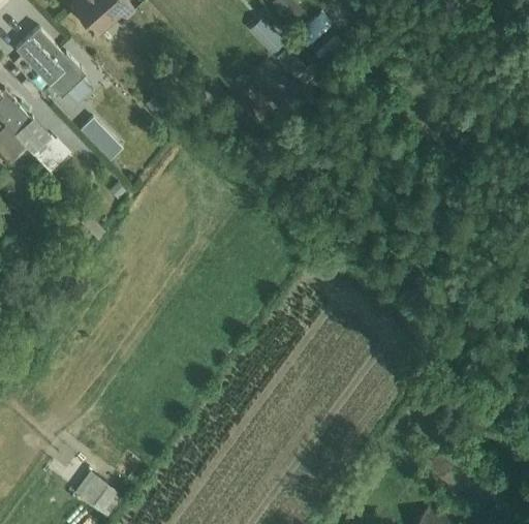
[(74,0),(68,6),(97,37),(122,16),(127,20),(135,11),(124,0),(74,0)]
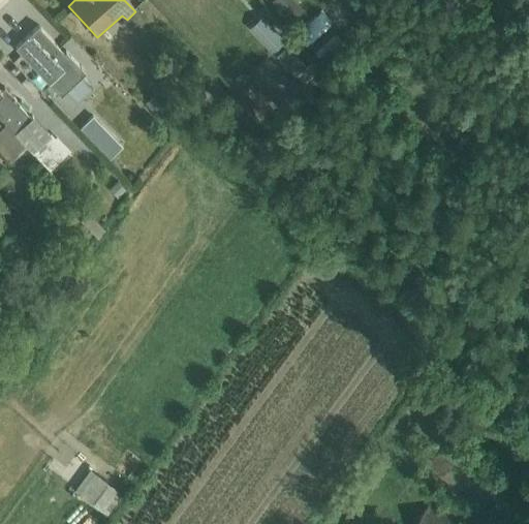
[(293,0),(277,0),(273,4),(294,29),(309,17),(293,0)]
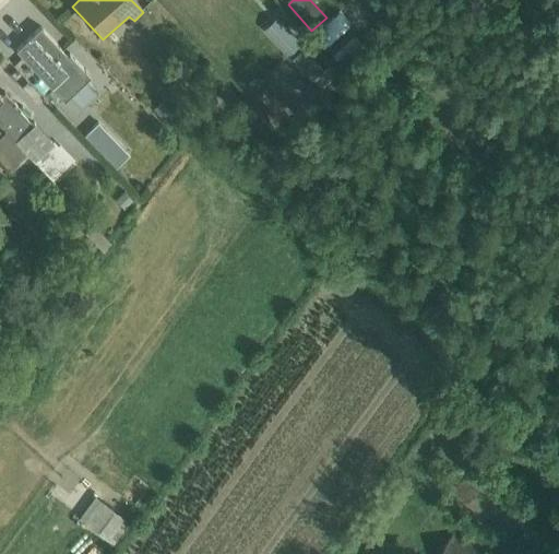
[(320,0),(330,11),(342,0),(320,0)]
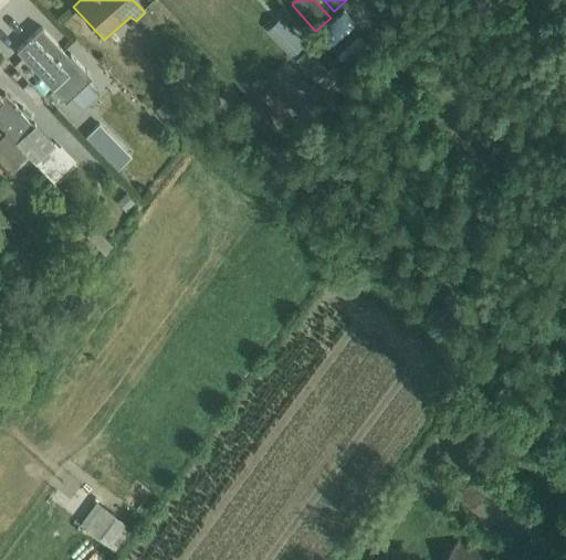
[(283,21),(268,33),(292,62),(306,49),(283,21)]
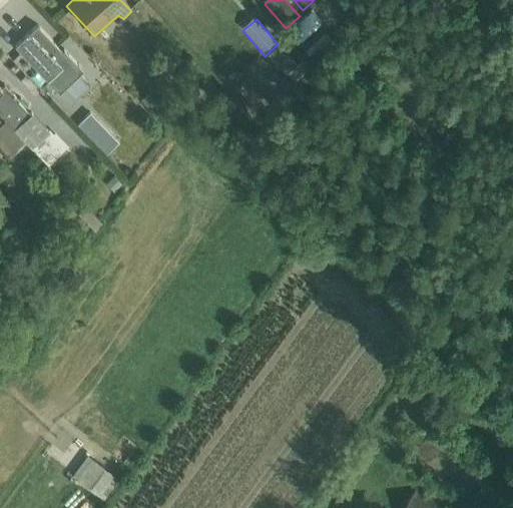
[(37,27),(14,49),(58,94),(63,89),(75,102),(88,89),(76,77),(82,71),(63,52),(62,54),(37,27)]
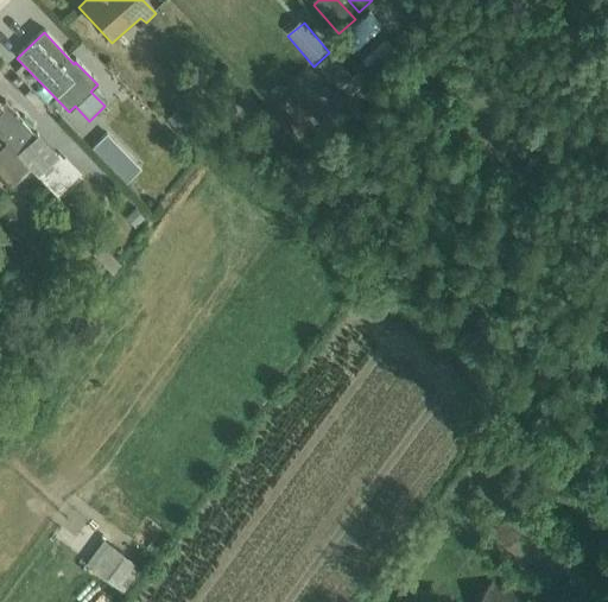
[(390,40),(365,63),(374,75),(399,52),(390,40)]
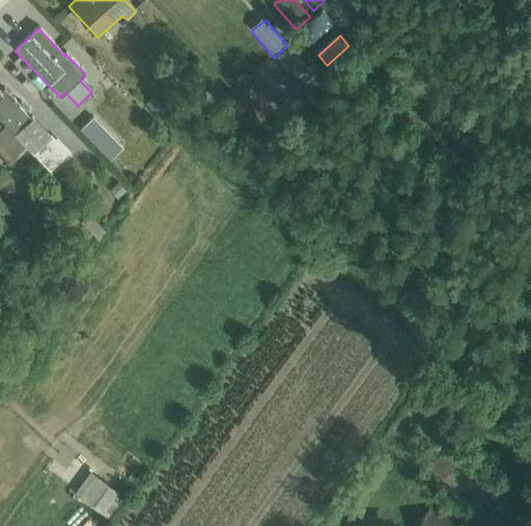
[(290,50),(280,60),(297,79),(308,68),(290,50)]
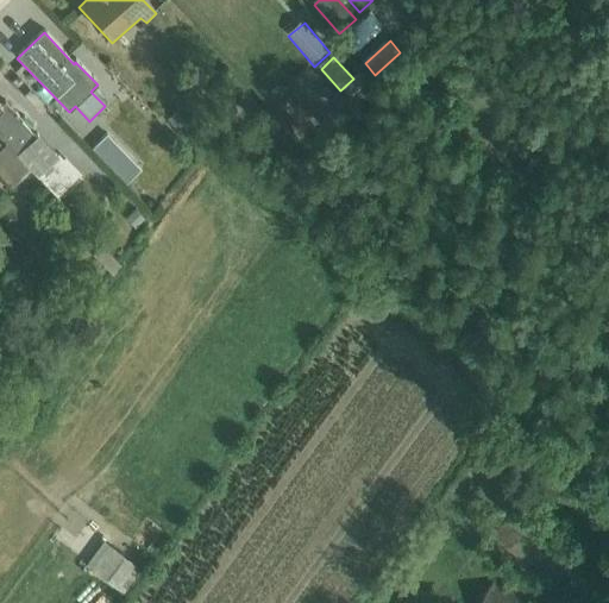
[(362,73),(343,90),(352,101),(371,83),(362,73)]
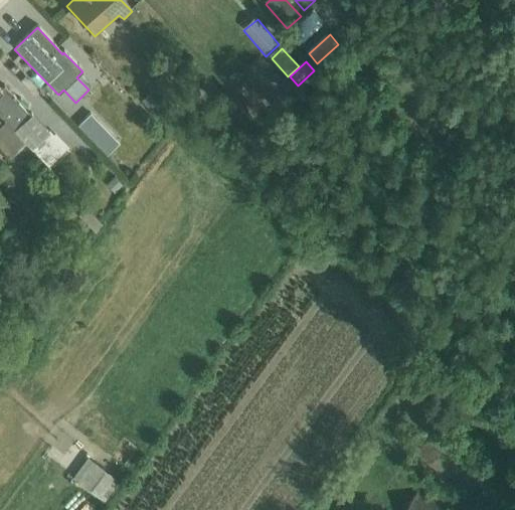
[(163,85),(157,91),(169,105),(176,99),(163,85)]
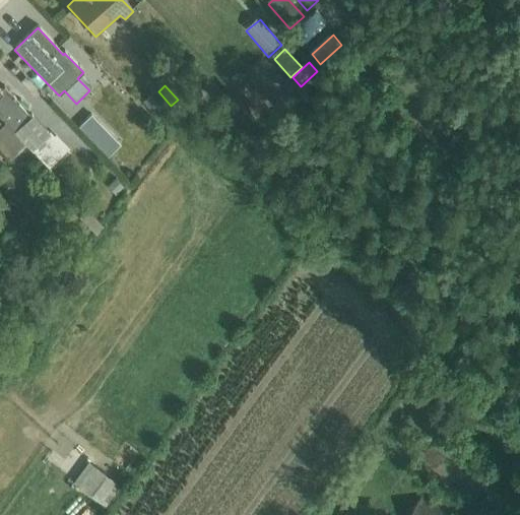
[(0,118),(5,124),(26,146),(49,170),(69,151),(52,132),(50,134),(33,116),(30,119),(18,106),(19,104),(4,89),(1,91),(0,90),(0,118)]
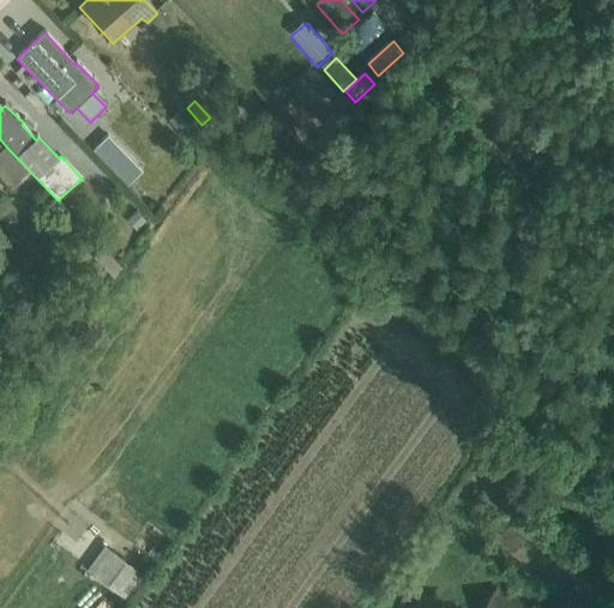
[(184,109),(168,124),(181,138),(187,133),(191,137),(199,128),(184,109)]
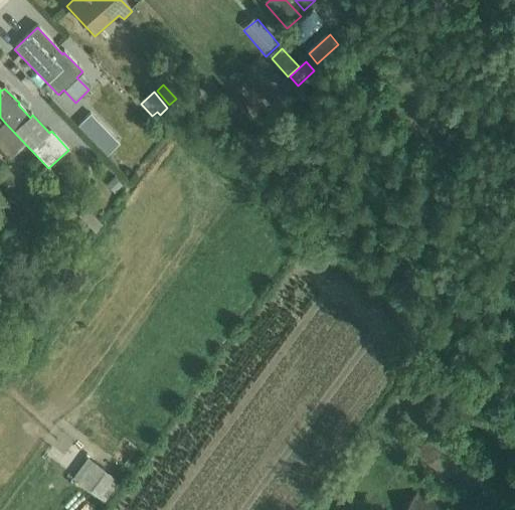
[(91,116),(77,127),(107,157),(119,145),(91,116)]
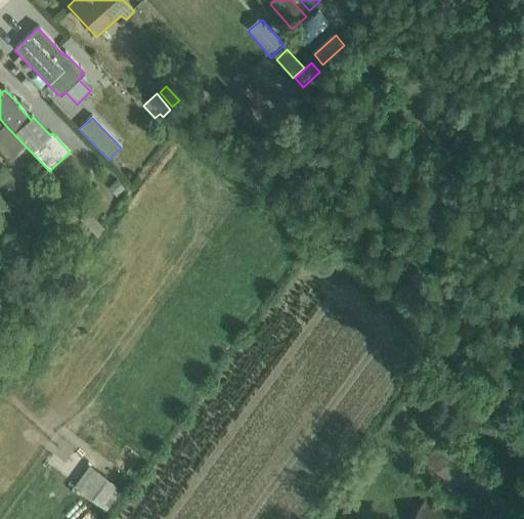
[(27,147),(5,125),(0,129),(0,153),(10,164),(27,147)]
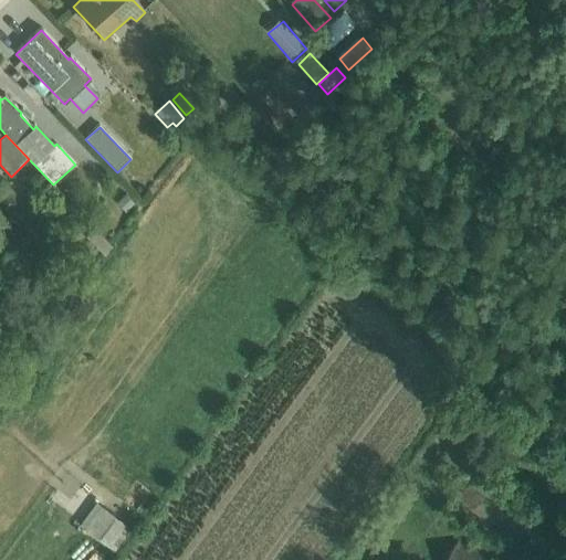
[(95,504),(79,528),(115,553),(125,538),(124,537),(130,528),(95,504)]
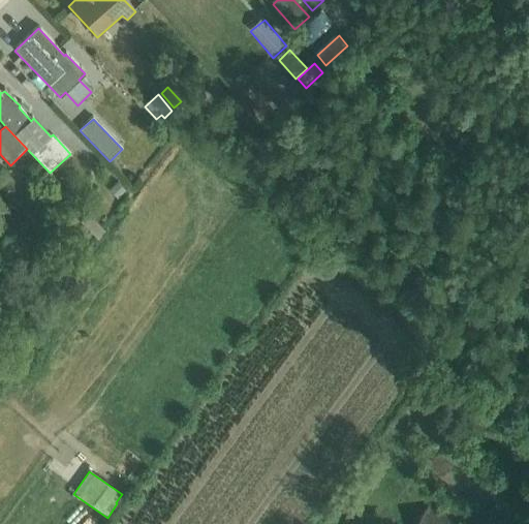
[(454,523),(431,507),(418,523),(454,523)]
